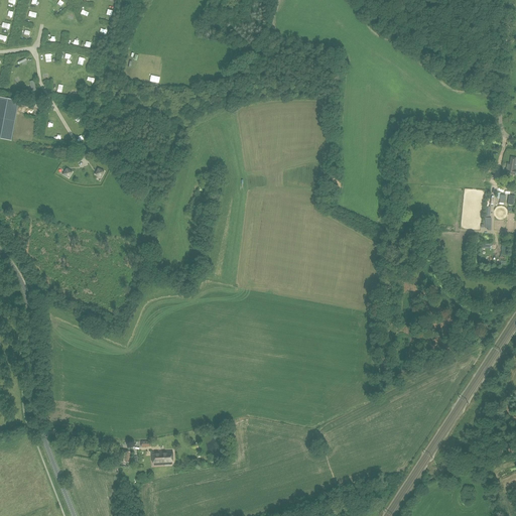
[(19,101),(0,97),(0,138),(11,141),(19,101)]
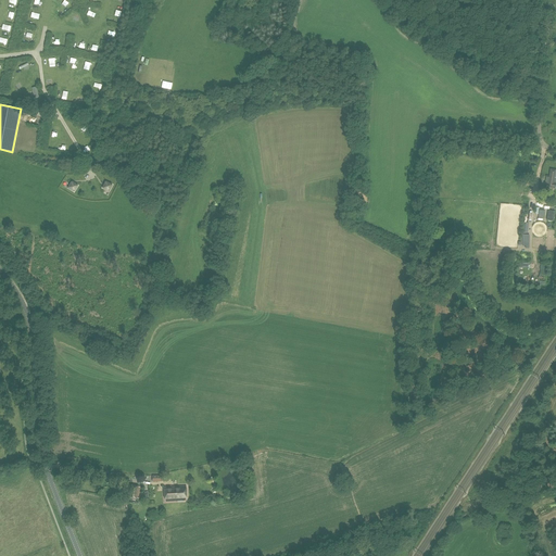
[(74,191),(77,186),(72,181),(68,188),(74,191)]
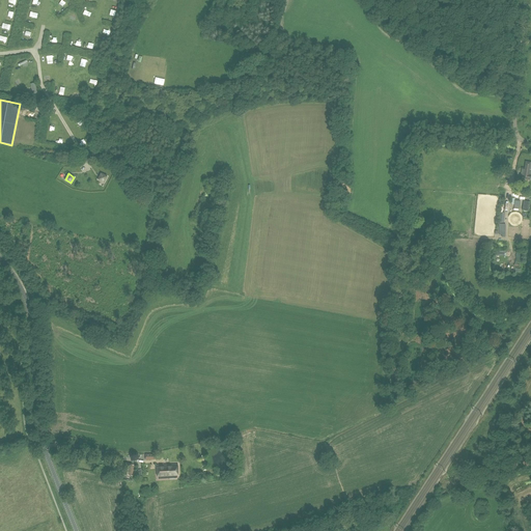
[(104,183),(107,176),(102,173),(101,173),(99,179),(104,183)]
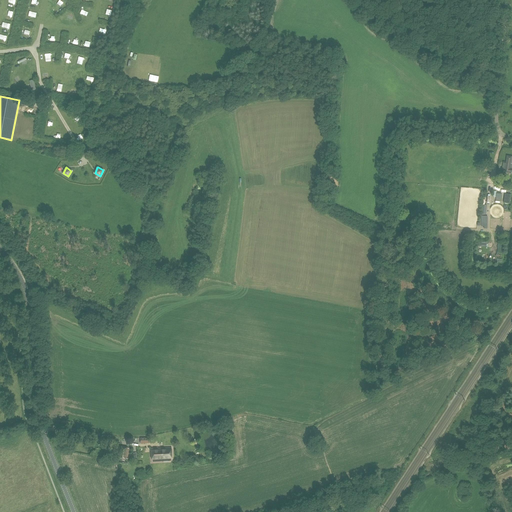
[(128,459),(129,449),(118,447),(117,458),(128,459)]
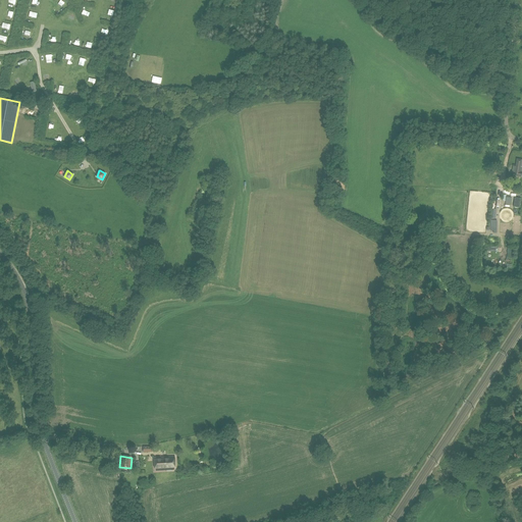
[(154,471),(175,469),(174,456),(153,457),(154,471)]
